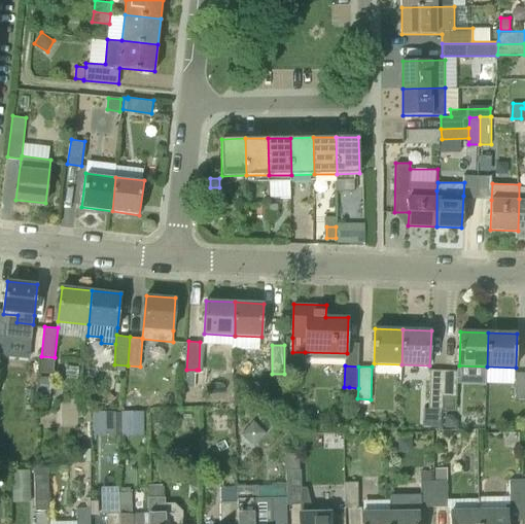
[(443,395),(444,370),(431,369),(429,408),(442,409),(443,395)]
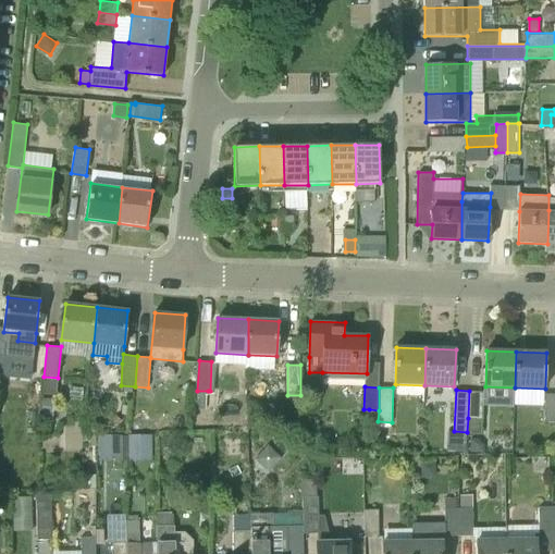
[(208,391),(197,391),(196,407),(207,408),(208,391)]
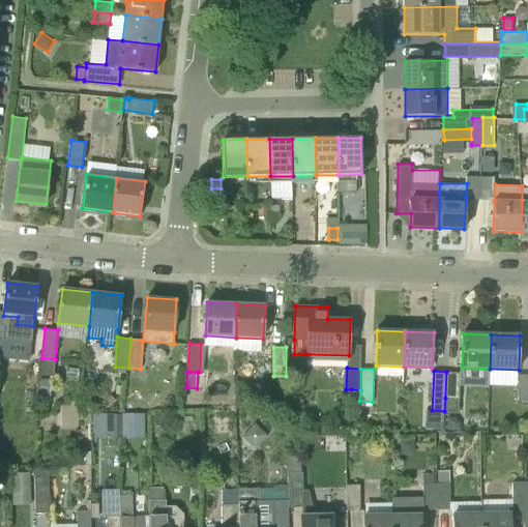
[(446,372),(445,398),(460,399),(461,373),(446,372)]
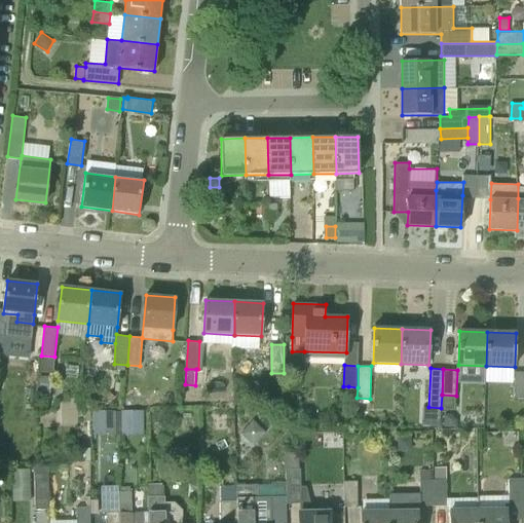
[(523,371),(516,371),(515,398),(523,397),(523,371)]
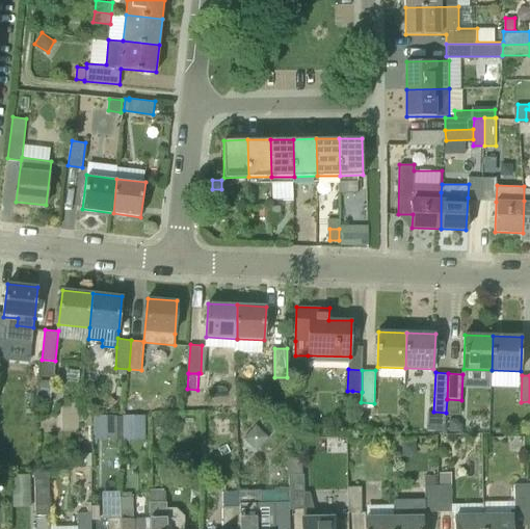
[(53,380),(41,379),(41,395),(52,396),(53,380)]
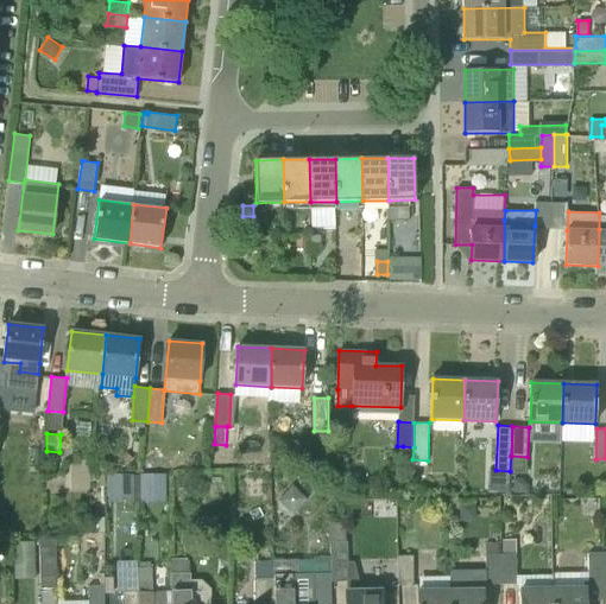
[(133,472),(108,472),(108,501),(133,501),(133,472)]
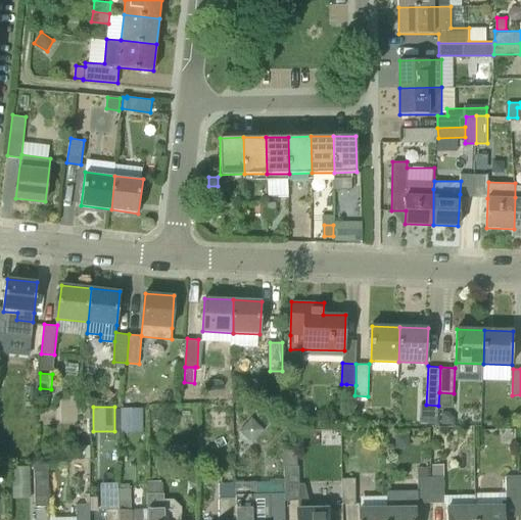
[(143,407),(121,407),(121,431),(143,431),(143,407)]
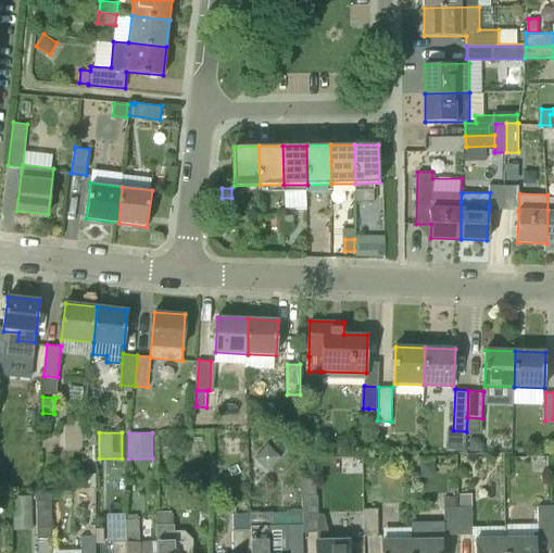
[(485,451),(485,442),(479,436),(470,436),(469,451),(485,451)]
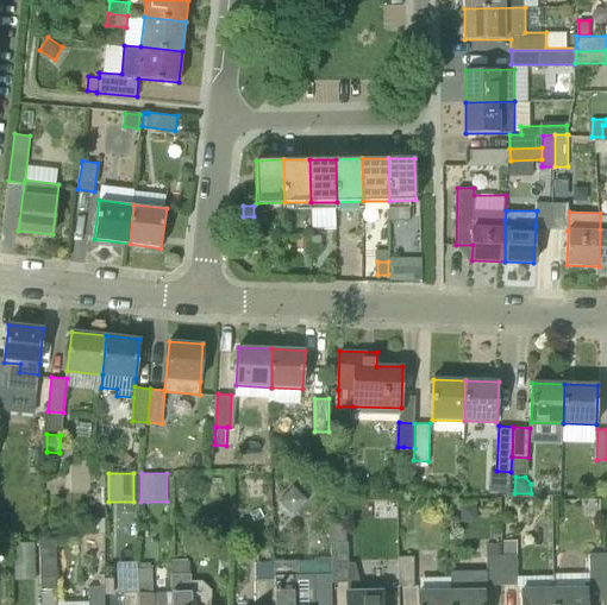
[(106,517),(91,517),(91,531),(106,531),(106,517)]
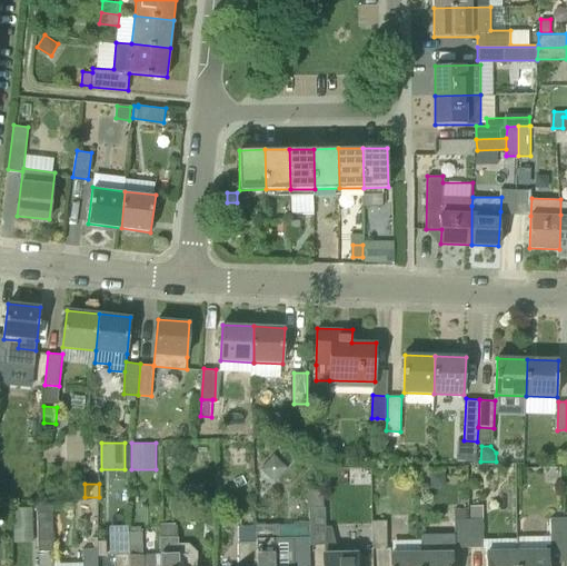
[(483,518),(484,518),(483,504),(471,504),(471,518),(483,518)]
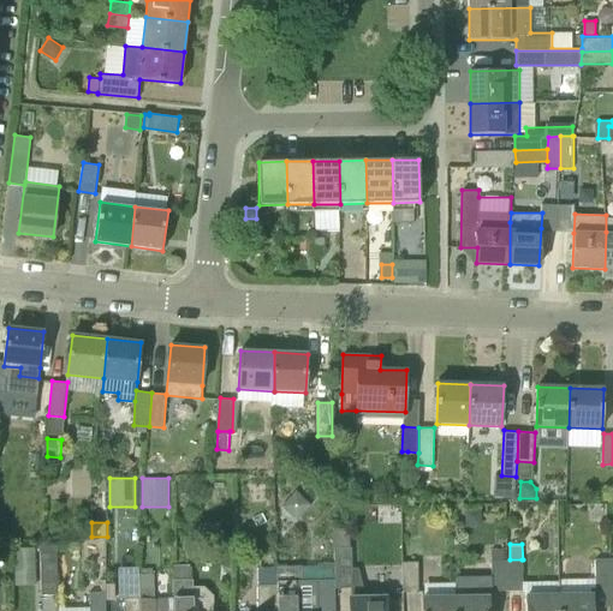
[(338,546),(335,547),(335,587),(351,587),(353,587),(352,567),(352,546),(338,546)]
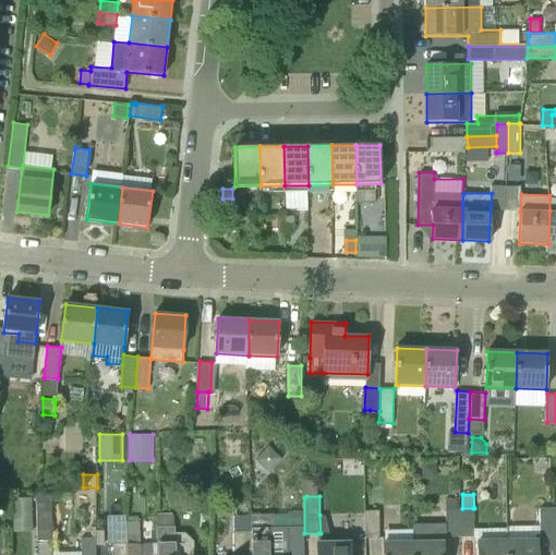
[(446,508),(459,508),(459,497),(446,497),(446,508)]
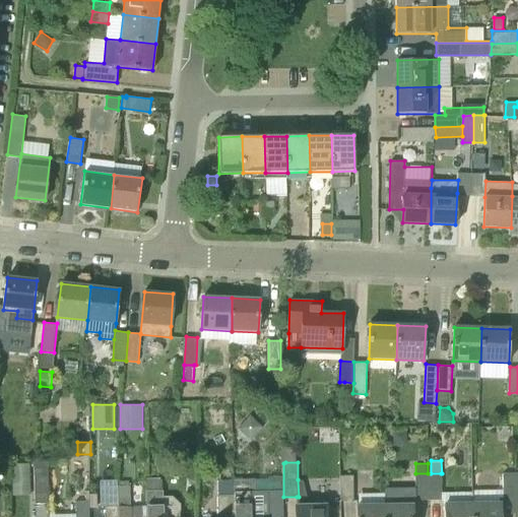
[(36,503),(49,503),(49,468),(35,468),(36,503)]
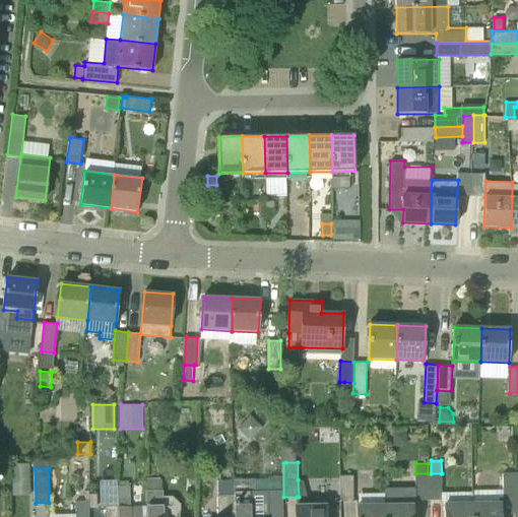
[(501,516),(501,513),(517,513),(516,471),(503,472),(504,498),(500,498),(500,502),(472,503),(472,516),(501,516)]
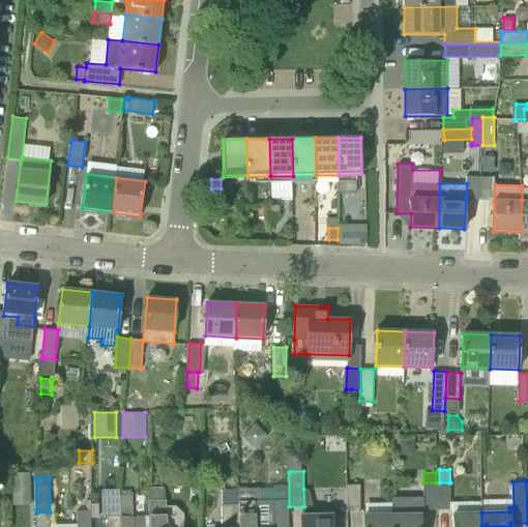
[(438,508),(437,482),(436,482),(423,482),(423,496),(393,496),(394,514),(392,514),(392,526),(420,526),(421,514),(424,514),(424,509),(438,508)]
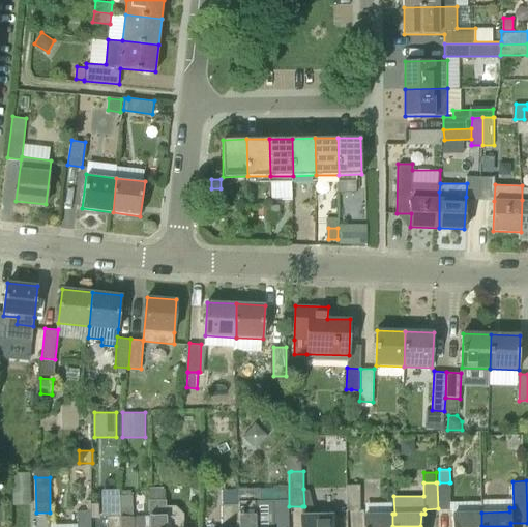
[(439,482),(437,482),(438,508),(450,508),(450,501),(449,482),(439,482)]
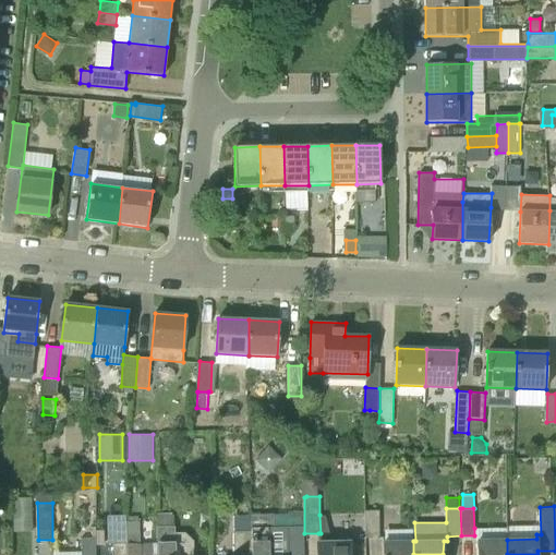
[(366,538),(381,538),(379,510),(365,510),(366,538)]
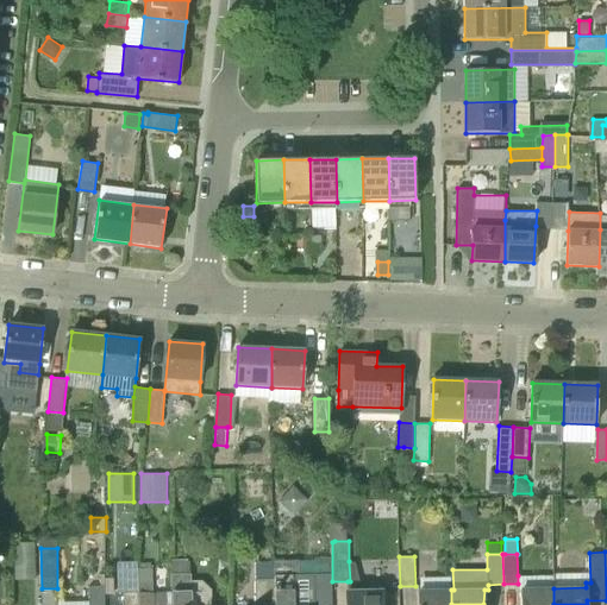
[(213,604),(213,587),(204,580),(191,580),(191,559),(171,559),(171,604),(213,604)]
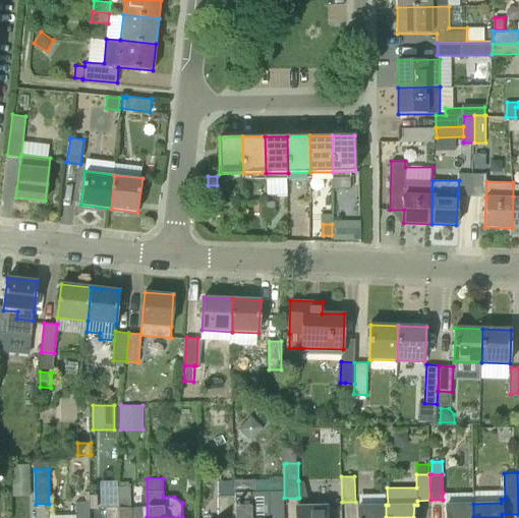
[(236,517),(235,479),(218,480),(219,517),(236,517)]
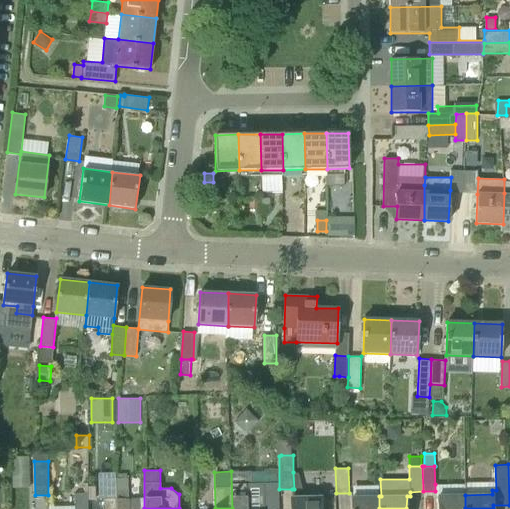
[(231,471),(232,508),(278,508),(279,483),(262,483),(262,508),(248,508),(248,484),(252,484),(252,471),(231,471)]
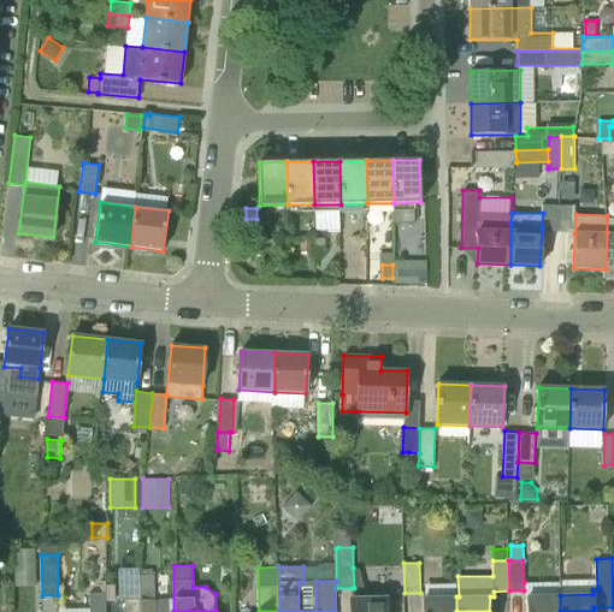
[(140,599),(140,611),(154,611),(155,574),(140,574),(140,599)]
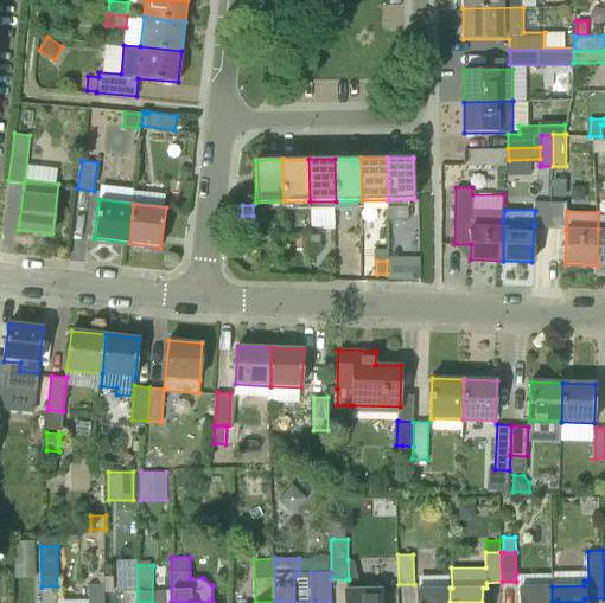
[(516,582),(520,582),(520,602),(552,602),(552,587),(552,572),(520,573),(516,573),(516,582)]
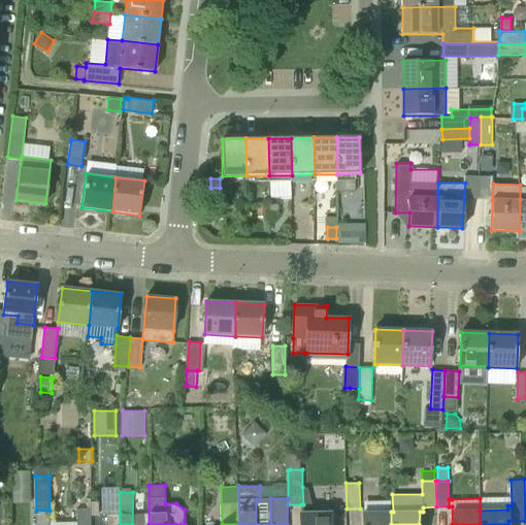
[(77,524),(91,524),(91,507),(77,507),(77,524)]
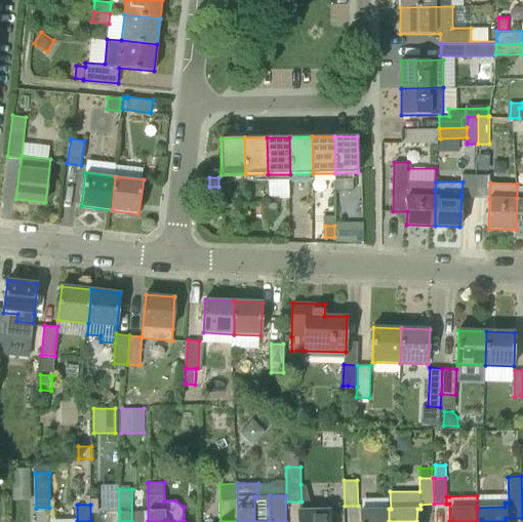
[(328,521),(328,508),(314,508),(299,508),(299,521),(328,521)]
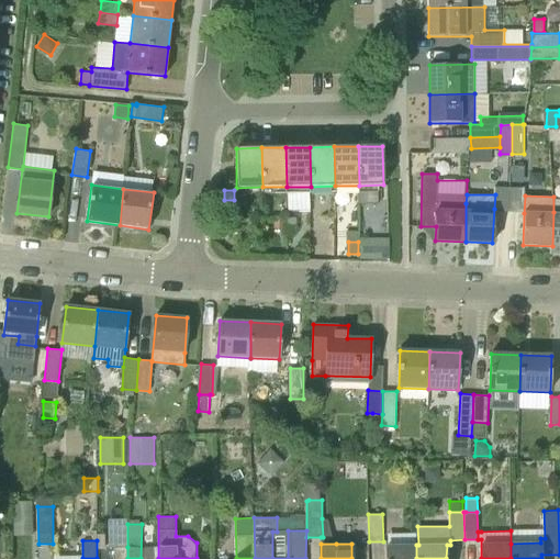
[(387,558),(416,558),(416,545),(387,545),(387,558)]
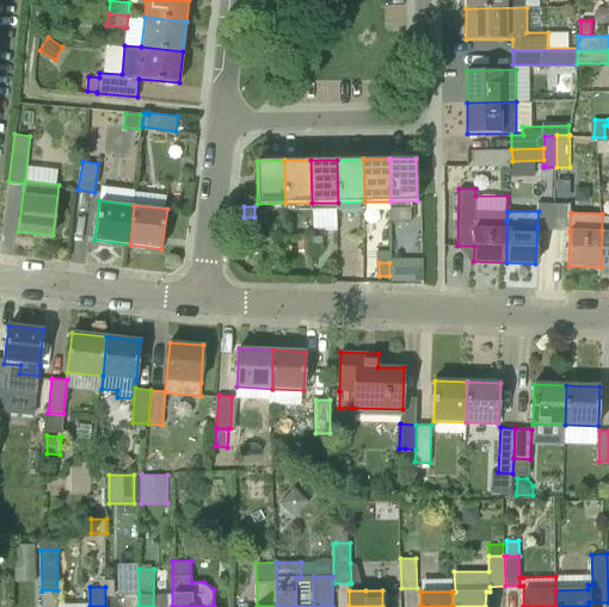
[(139,606),(139,594),(127,594),(127,606),(139,606)]
